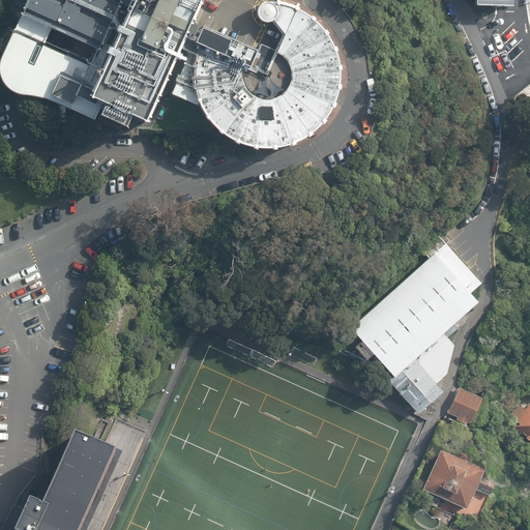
[(104,68),(133,0),(27,0),(22,15),(51,28),(96,49),(91,61),(90,62),(104,68)]
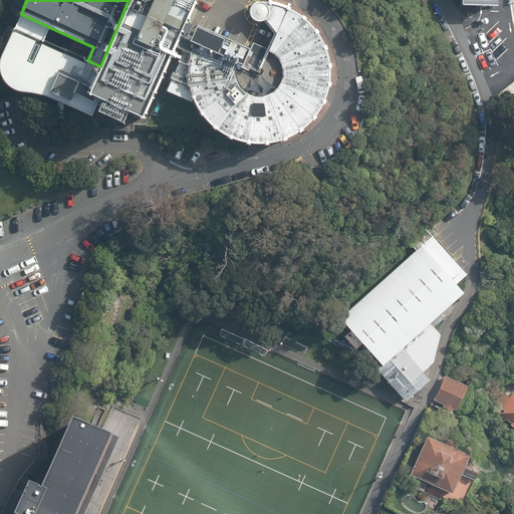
[(194,0),(129,0),(100,66),(88,93),(101,99),(97,111),(122,122),(126,111),(141,117),(175,46),(179,35),(182,30),(189,33),(193,25),(186,21),(194,0)]
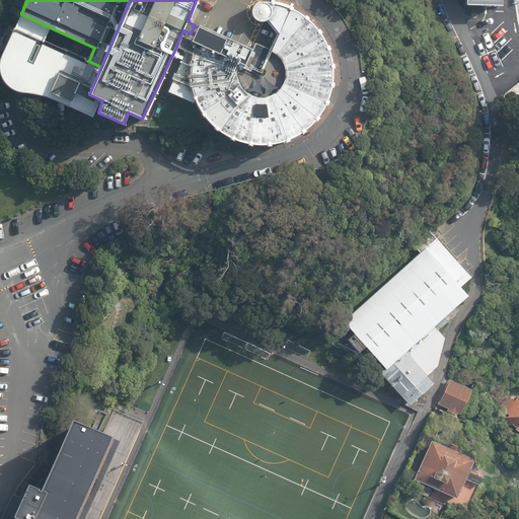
[(292,8),(282,4),(274,2),(267,1),(262,1),(258,2),(255,3),(253,6),(252,8),(251,11),(251,13),(252,15),(252,16),(254,18),(255,19),(257,20),(261,21),(263,21),(265,21),(266,21),(267,20),(277,34),(270,50),(269,51),(272,52),(276,55),(279,57),(282,61),(284,66),(285,70),(285,74),(285,79),(282,84),(280,88),(276,92),(271,95),(265,97),(258,97),(253,96),(249,93),(244,90),(241,85),(238,81),(237,76),(237,72),(237,70),(238,67),(240,63),(192,41),(180,35),(176,47),(183,50),(183,52),(186,53),(168,91),(194,102),(195,99),(197,102),(198,105),(200,109),(203,113),(205,116),(208,120),(212,124),(216,127),(220,131),(225,134),(231,137),(236,140),(246,143),(255,144),(265,144),(276,143),(284,141),(293,138),(300,134),(306,130),(311,126),(317,120),(323,110),(327,102),(330,92),(332,83),(334,74),(334,66),(331,56),(328,47),(324,38),(320,30),(313,23),(307,17),(299,12),(292,8)]
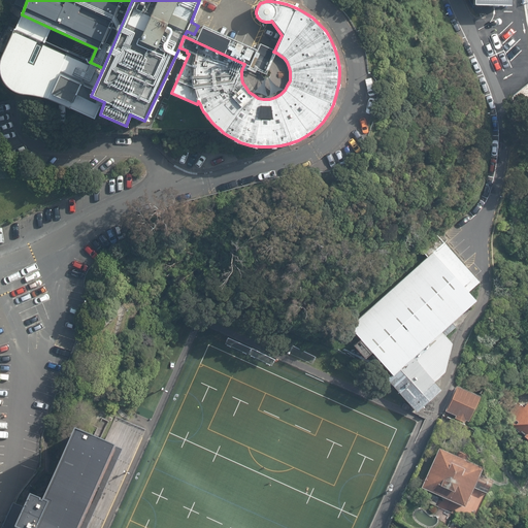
[(96,124),(100,114),(104,102),(91,96),(103,68),(90,62),(91,61),(45,41),(51,28),(22,14),(14,29),(14,28),(0,60),(0,75),(2,81),(8,89),(12,92),(19,94),(27,95),(37,96),(44,99),(52,102),(51,104),(96,124)]
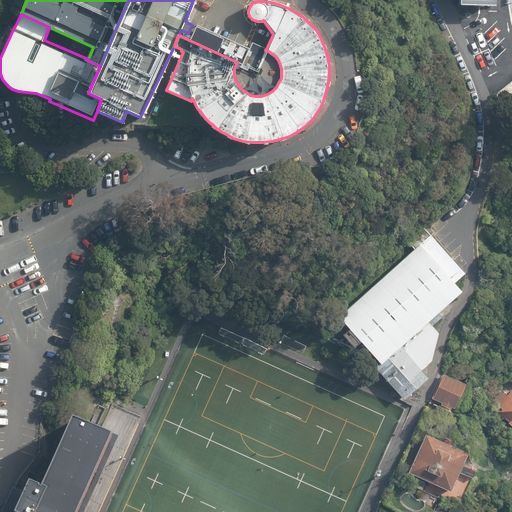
[(196,25),(189,40),(237,62),(235,66),(238,68),(238,67),(247,71),(248,68),(258,72),(268,51),(265,50),(266,49),(251,42),(248,49),(196,25)]
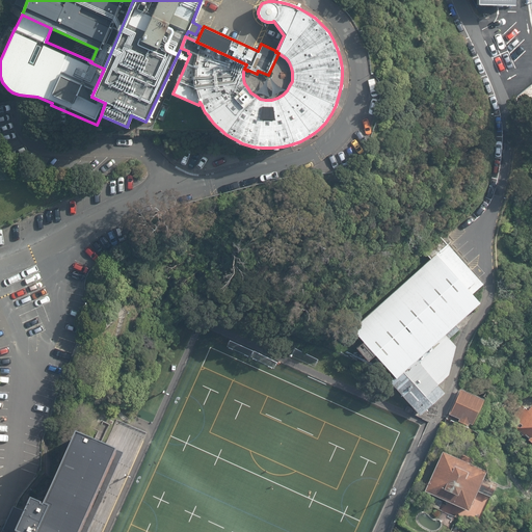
[(247,71),(244,69),(243,72),(243,74),(243,78),(244,83),(250,92),(256,96),(260,99),(265,100),(271,100),(277,98),(283,95),(287,90),(289,86),(292,81),(292,76),(292,72),(291,68),(289,62),(286,58),(283,56),(278,53),(268,75),(258,71),(257,74),(247,70),(247,71)]
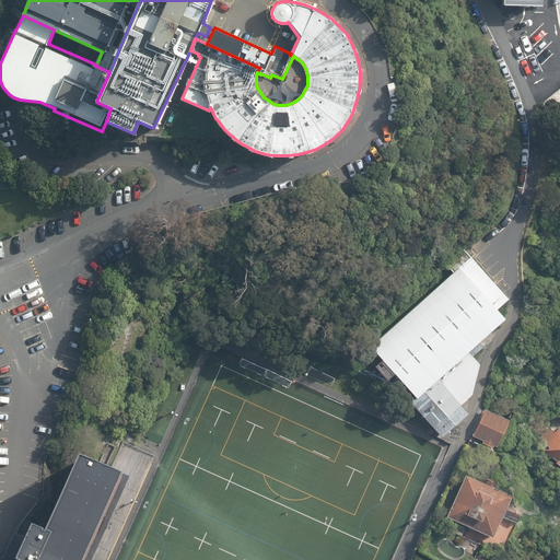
[(410,400),(442,435),(469,411),(462,404),(474,393),(481,363),(474,356),(485,347),(480,342),(506,317),(499,308),(510,299),(463,247),(445,264),(453,272),(370,345),(382,358),(375,364),(388,378),(395,372),(416,396),(410,400)]
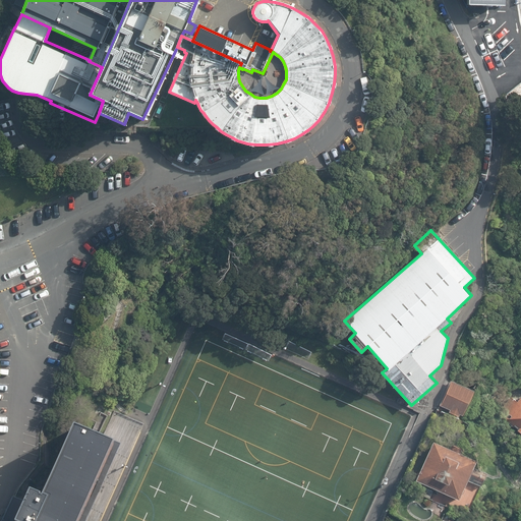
[(473,388),(451,379),(440,405),(450,409),(449,411),(459,415),(460,412),(463,413),(473,388)]
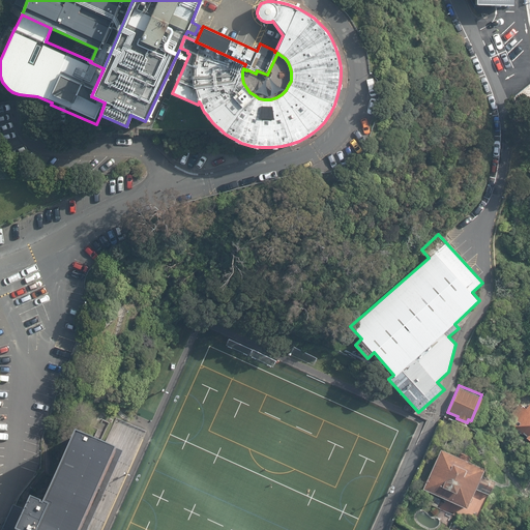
[(525,409),(520,405),(505,421),(521,435),(522,433),(526,437),(526,438),(529,441),(529,403),(525,409)]
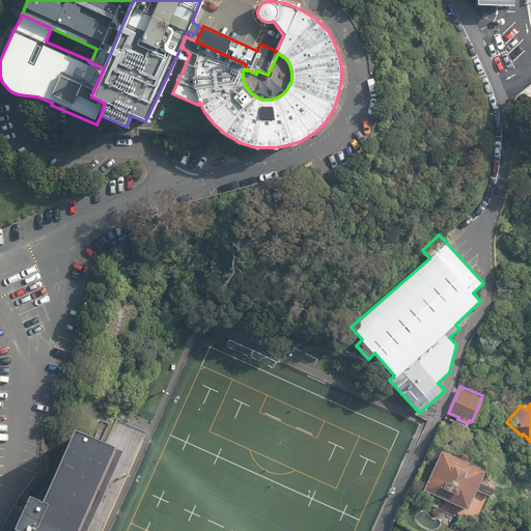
[(93,440),(75,431),(45,505),(43,504),(44,502),(32,497),(27,511),(14,505),(2,530),(80,530),(117,450),(105,444),(101,443),(98,441),(93,440)]
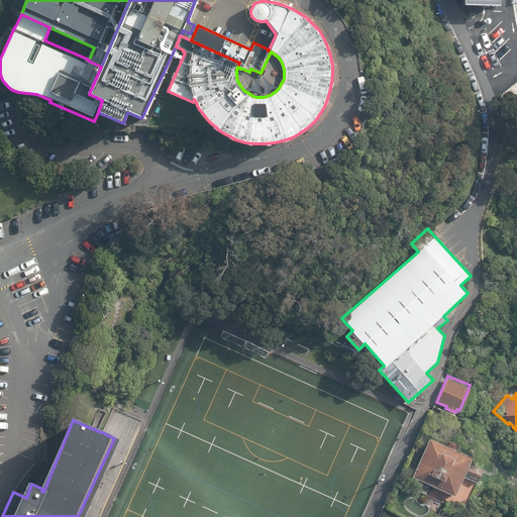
[(446,446),(430,439),(413,478),(455,497),(464,478),(479,484),(484,471),(471,464),(474,458),(457,451),(459,446),(448,441),(446,446)]
